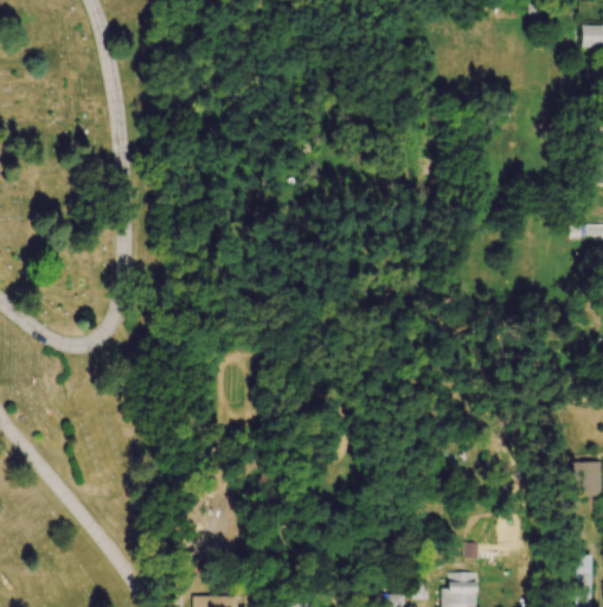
[(602,25),(583,25),(583,46),(602,46),(602,25)]
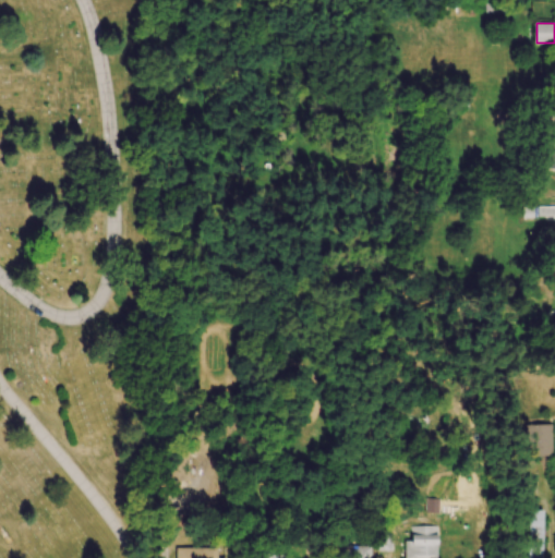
[(553,424),(528,425),(529,456),(554,455),(553,424)]
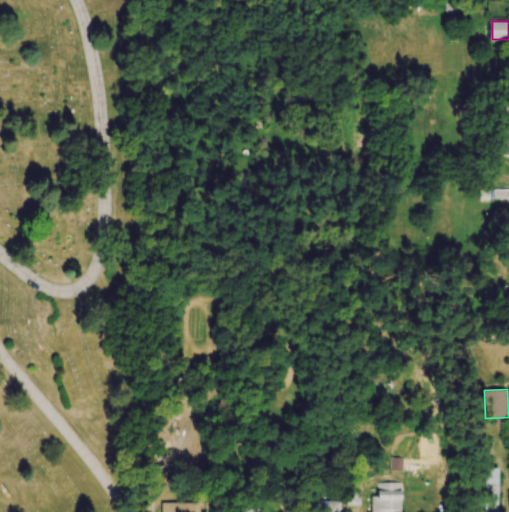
[(405,457),(392,456),(392,470),(404,470),(405,457)]
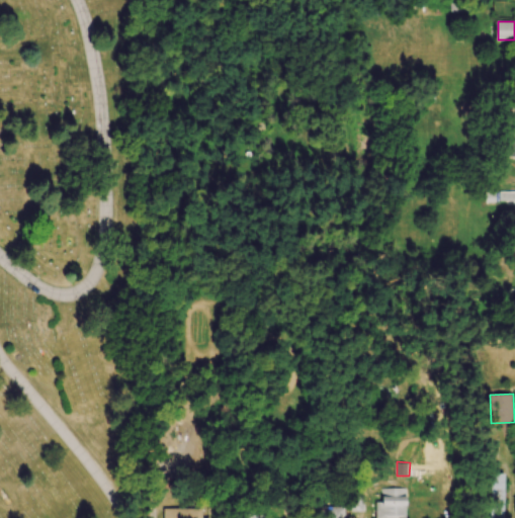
[(505,517),(507,473),(493,473),(492,517),(505,517)]
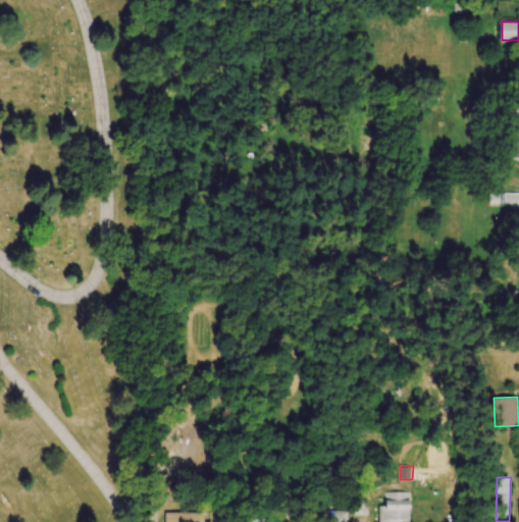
[(410,521),(411,492),(386,491),(386,508),(380,508),(380,521),(410,521)]
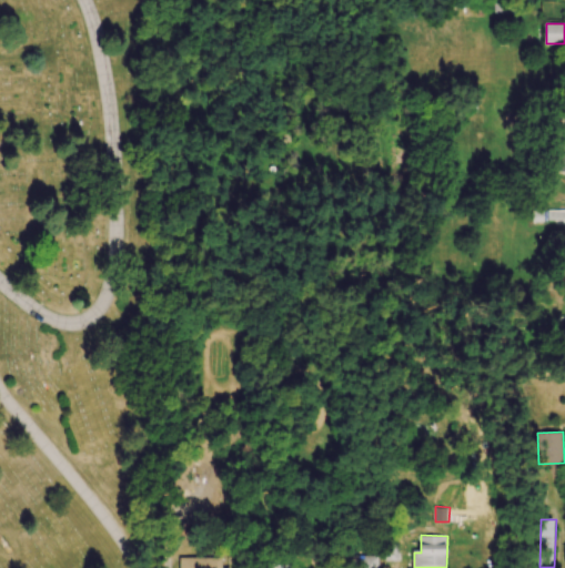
[(402,560),(402,545),(389,545),(389,560),(402,560)]
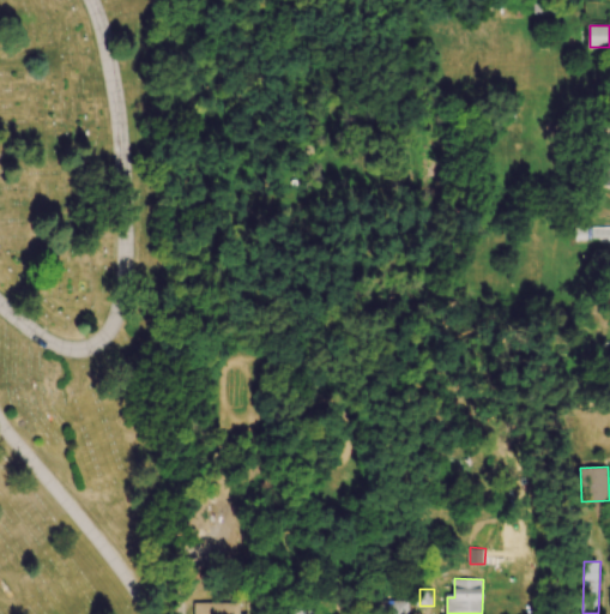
[(410,613),(411,601),(380,600),(379,613),(410,613)]
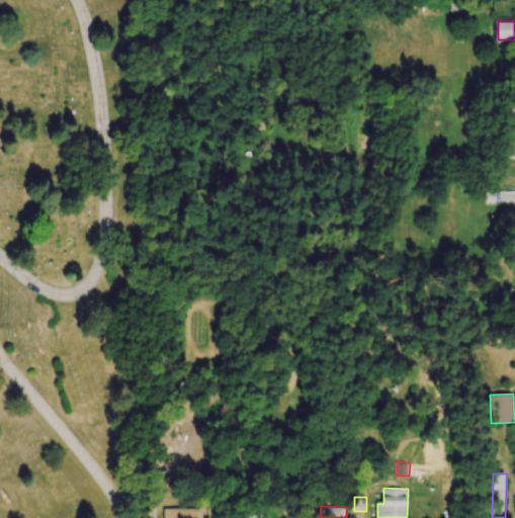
[(209,517),(210,517),(203,517),(203,507),(164,509),(164,517),(209,517)]
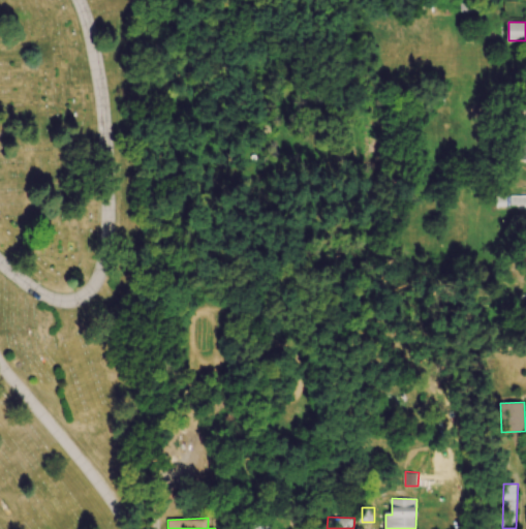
All buildings are outlined.
